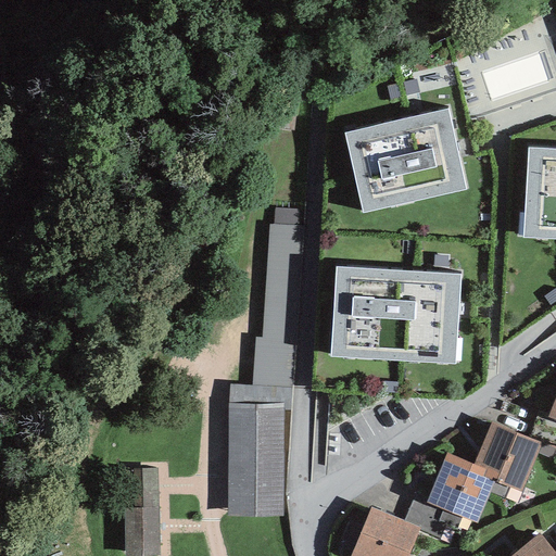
[(361,213),(465,189),(447,111),(343,135),(361,213)]
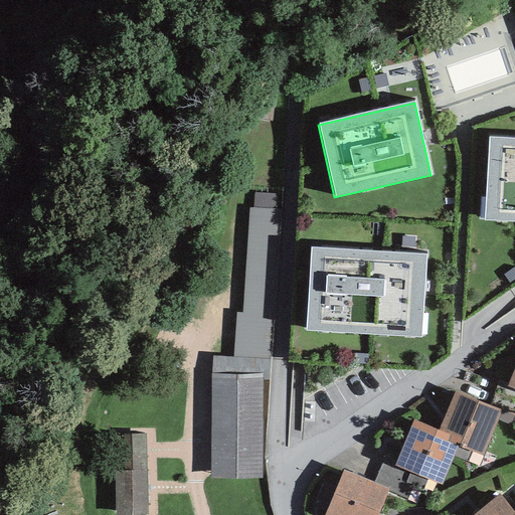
[(483,220),(514,221),(514,138),(488,137),(483,220)]
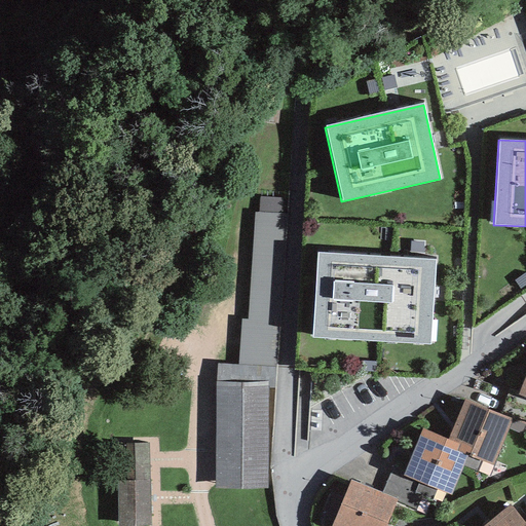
[(289,214),(248,210),(235,364),(276,368),(289,214)]
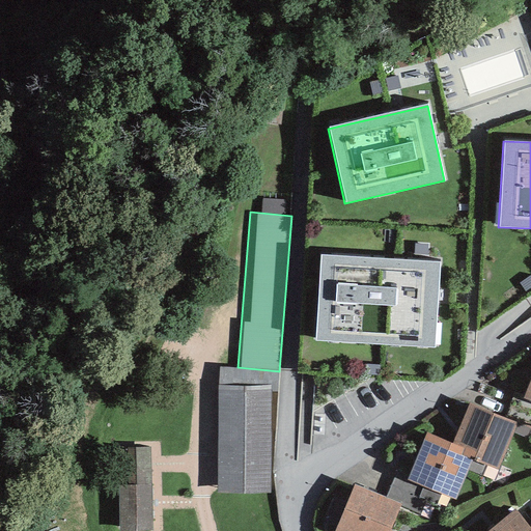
[(440,262),(319,255),(314,340),(435,347),(440,262)]
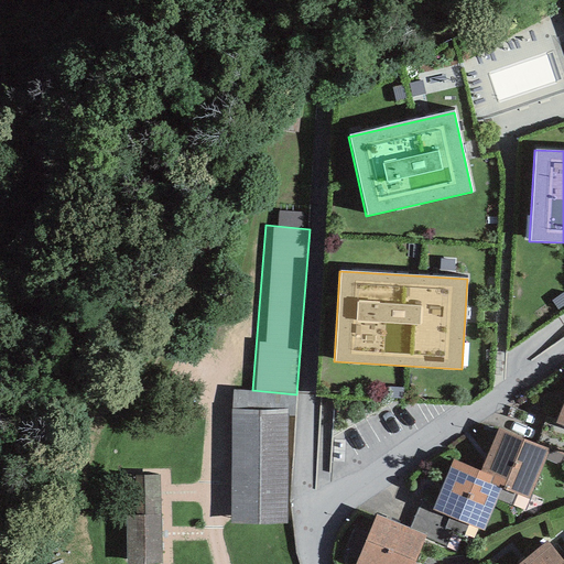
[(231,529),(281,530),(285,414),(235,412),(231,529)]
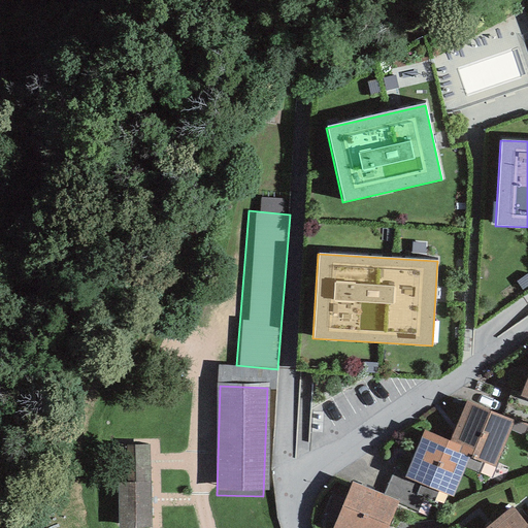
[(435,433),(453,440),(467,406),(450,399),(435,433)]
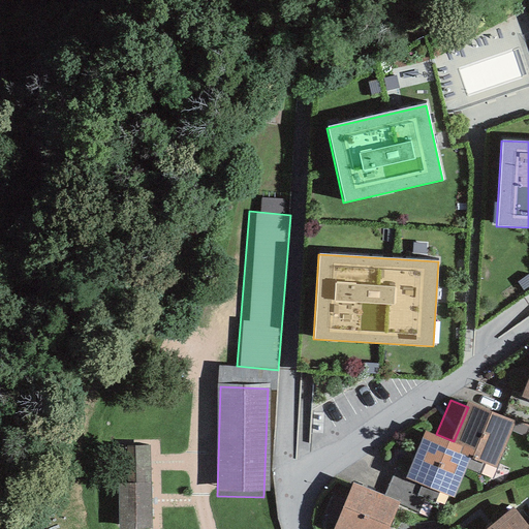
[(456,447),(426,436),(407,484),(457,503),(471,465),(497,474),(518,423),(472,405),(456,447)]
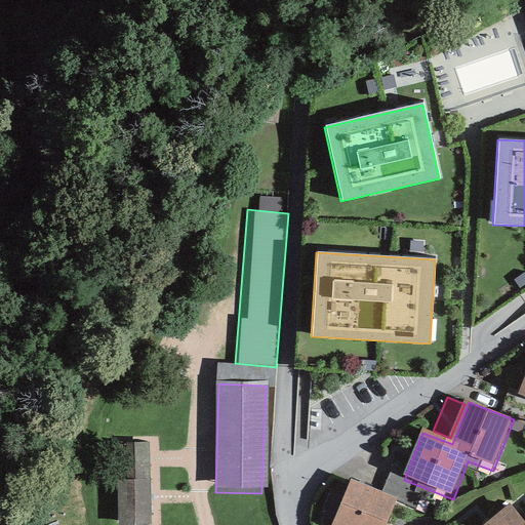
[(151,524),(148,446),(116,447),(119,524),(151,524)]
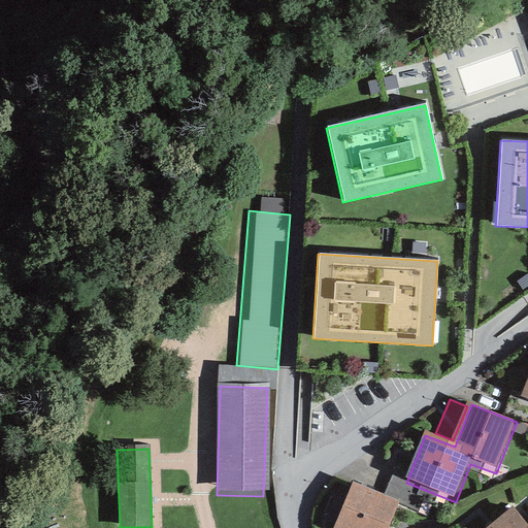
[(398,499),(349,481),(330,527),(387,527),(398,499)]
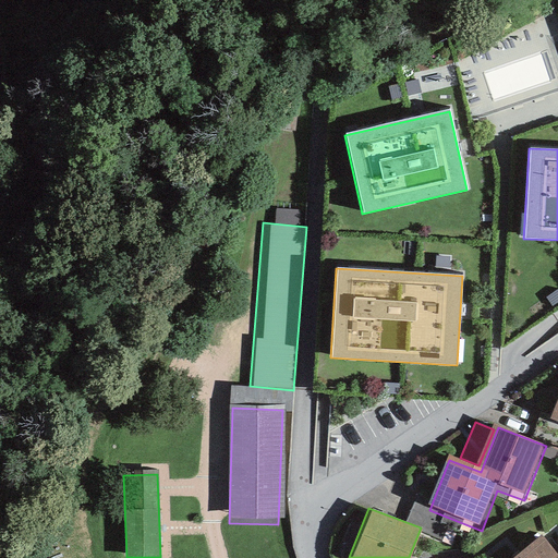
[(557,557),(557,556),(543,537),(518,557),(557,557)]
